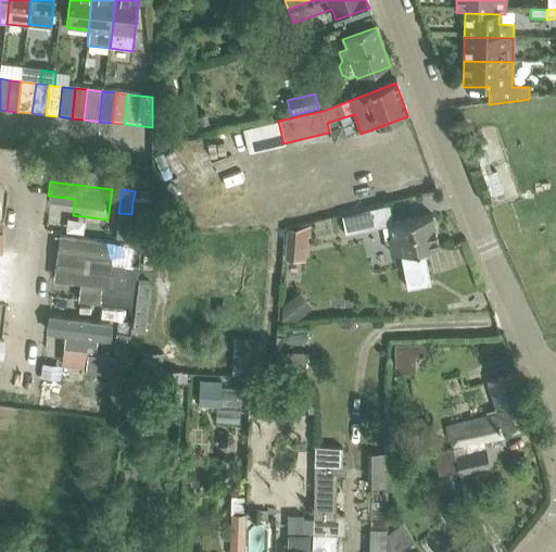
[(387,208),(339,216),(342,237),(388,228),(388,226),(390,226),(387,208)]
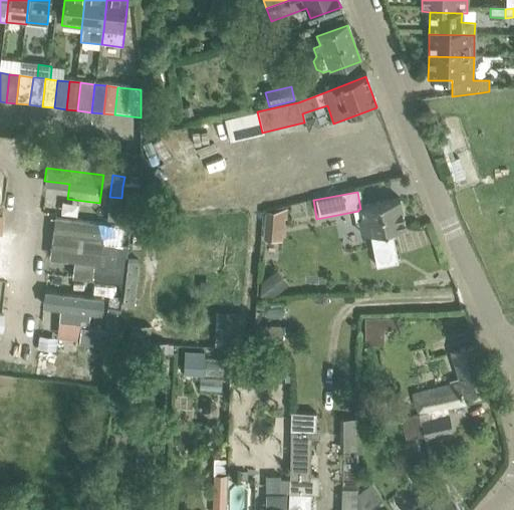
[(360,220),(355,221),(358,238),(369,236),(376,269),(398,265),(392,231),(405,229),(400,201),(360,209),(358,209),(358,211),(360,220)]
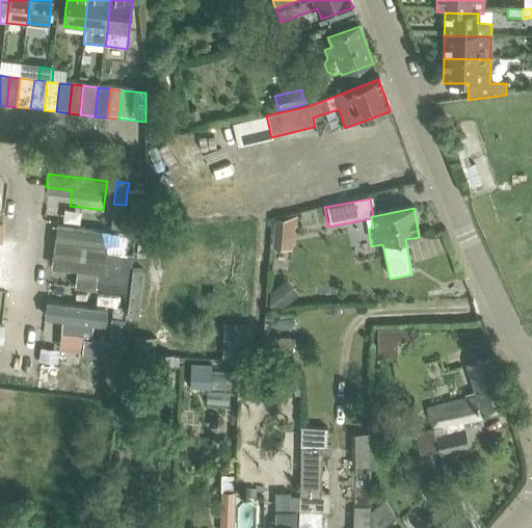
[(275,221),(273,251),(295,252),(297,217),(275,221)]
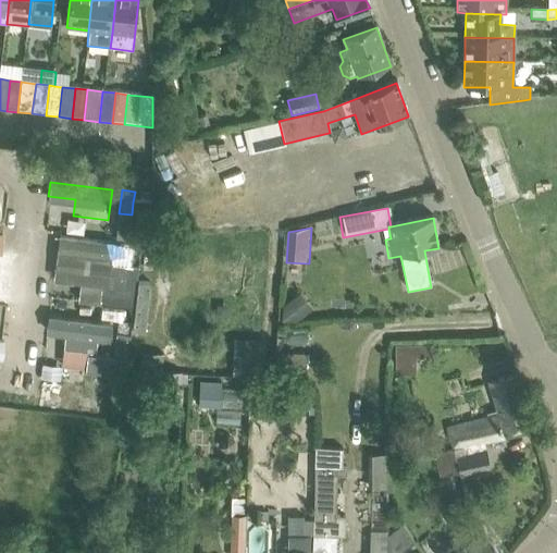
[(115,248),(52,240),(49,263),(112,272),(115,248)]
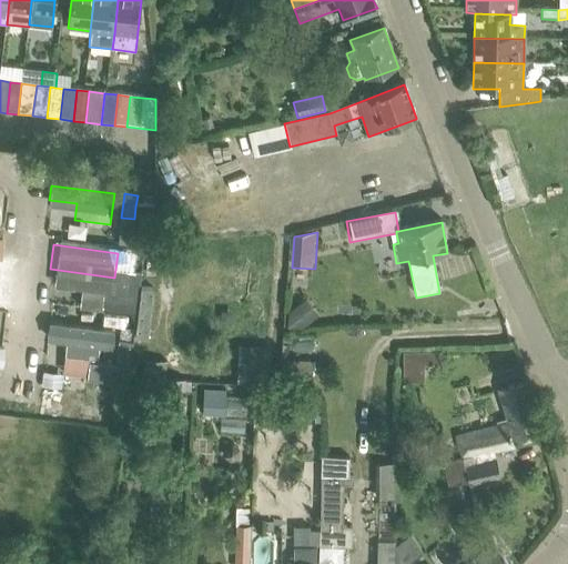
[(0,306),(11,306),(11,269),(0,268),(0,306)]
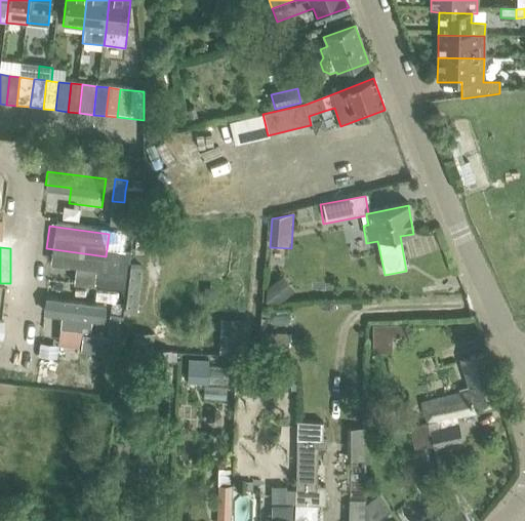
[(117,253),(115,275),(127,276),(130,254),(117,253)]
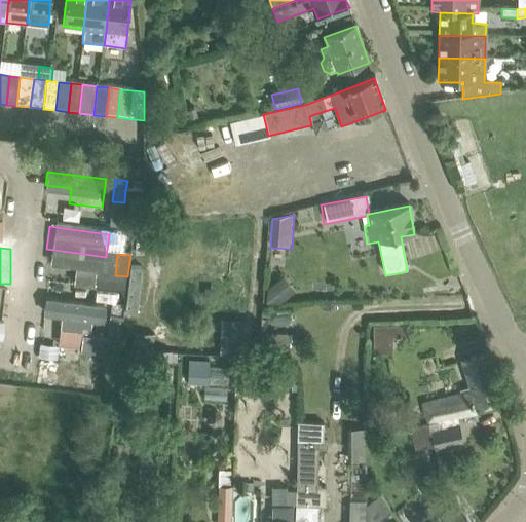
[(125,292),(127,276),(115,275),(95,271),(92,288),(125,292)]
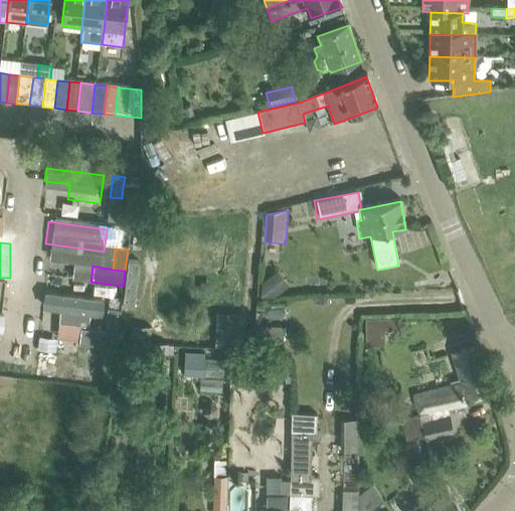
[(259,286),(258,302),(271,301),(289,287),(277,272),(259,286)]
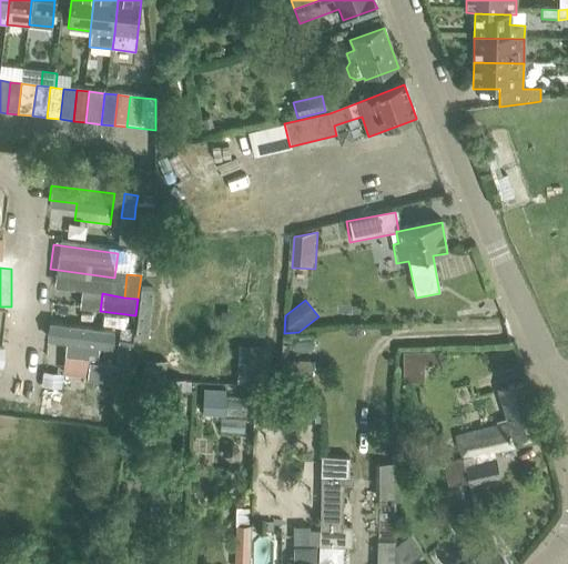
[(117,335),(51,328),(49,344),(114,352),(117,335)]
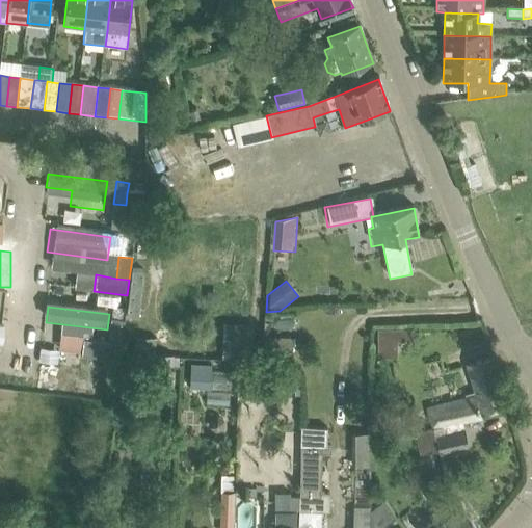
[(125,311),(113,310),(108,344),(121,345),(125,311)]
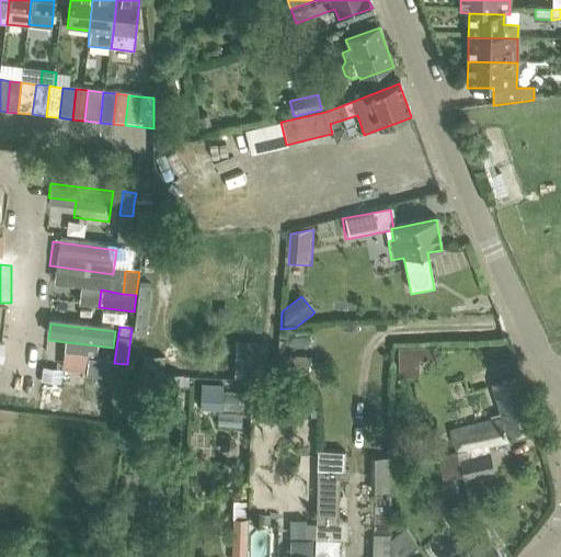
[(238,342),(237,381),(262,382),(264,343),(238,342)]
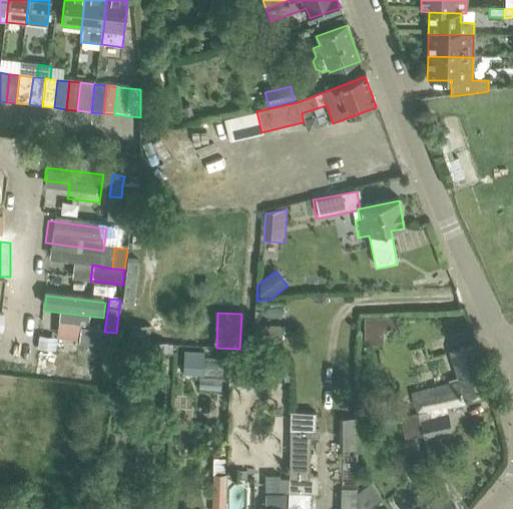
[(0,335),(7,336),(9,317),(0,316),(0,335)]
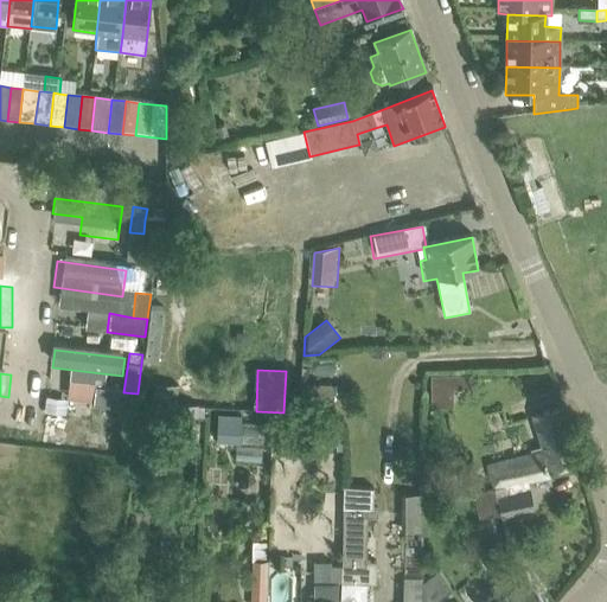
[(473,377),(432,378),(433,410),(455,409),(455,391),(473,390),(473,377)]
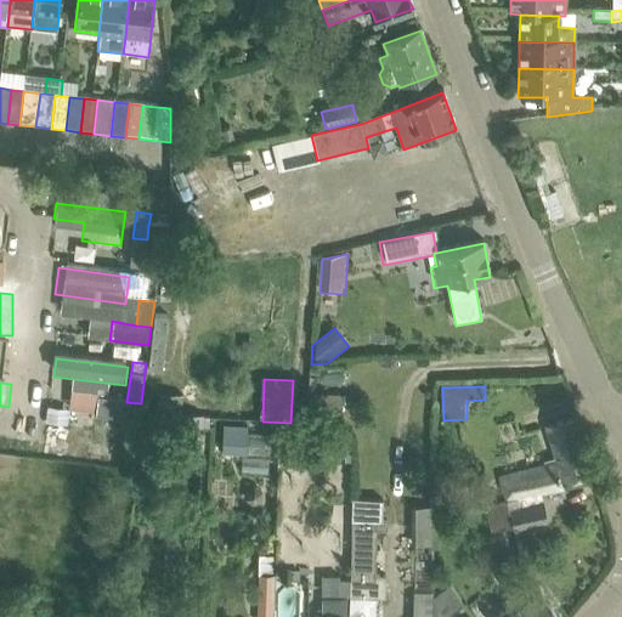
[(139,423),(141,403),(97,398),(95,418),(139,423)]
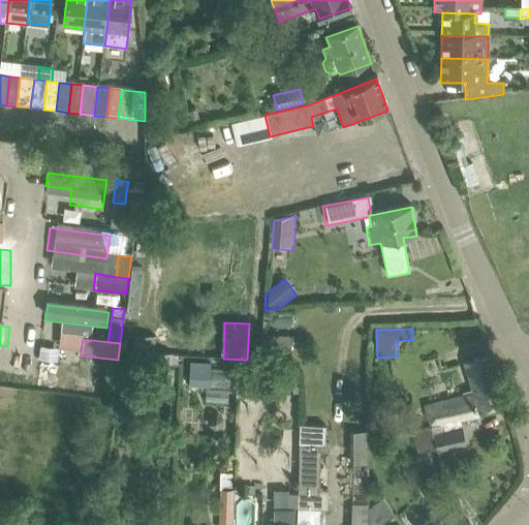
[(263,351),(263,366),(291,366),(291,351),(263,351)]
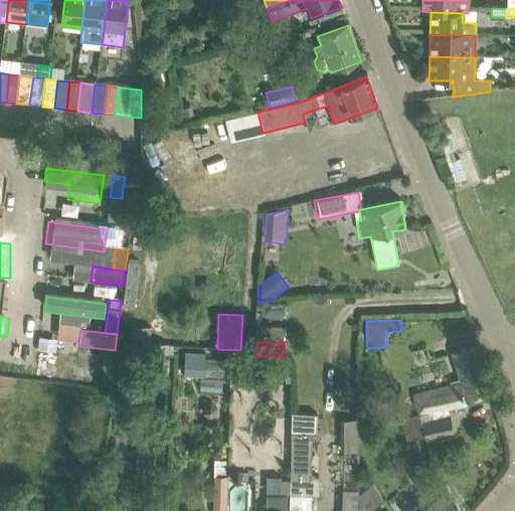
[(464,400),(491,392),(478,348),(453,355),(455,360),(452,361),(453,365),(457,364),(463,384),(416,395),(420,414),(465,405),(464,400)]
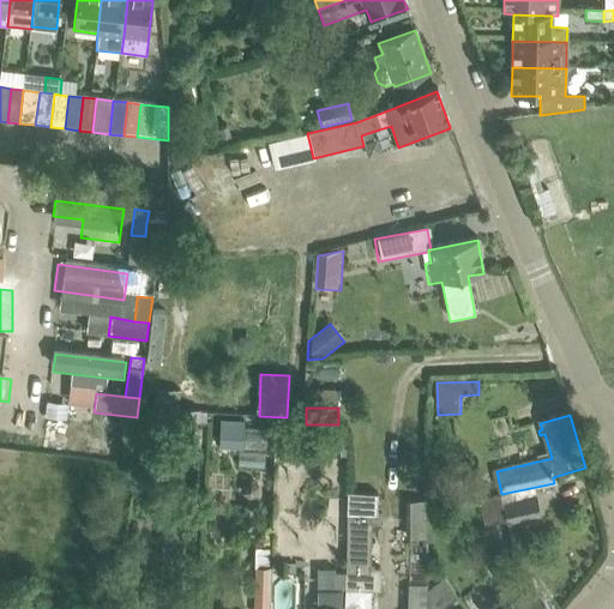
[(268,427),(222,426),(222,452),(241,452),(240,464),(268,464),(268,427)]
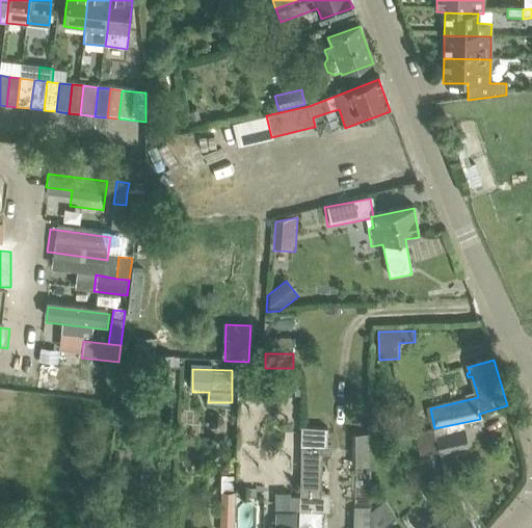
[(400,417),(391,419),(393,432),(403,429),(400,417)]
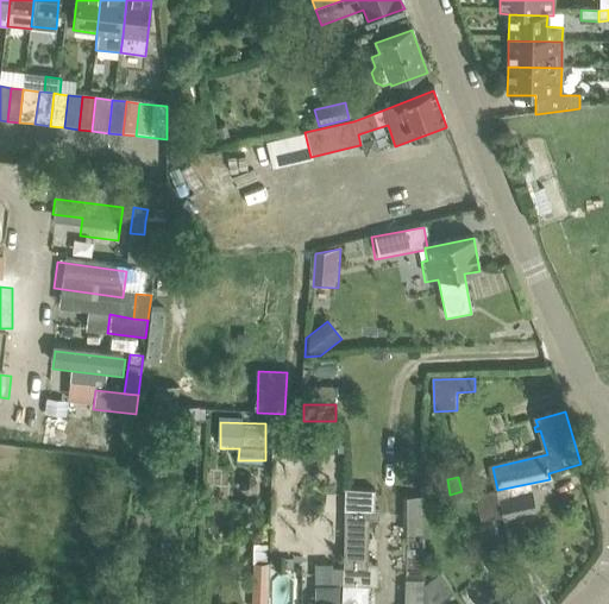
[(242,482),(240,491),(248,497),(257,494),(258,484),(251,478),(242,482)]
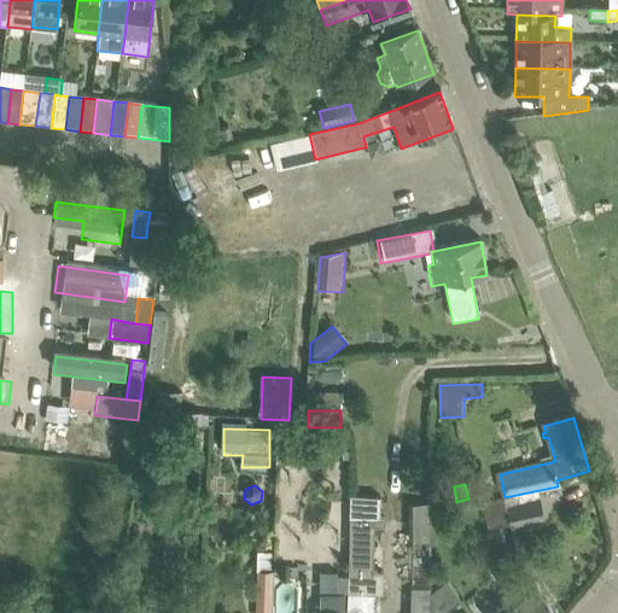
[(511,525),(508,509),(505,497),(479,503),(487,531),(511,525)]
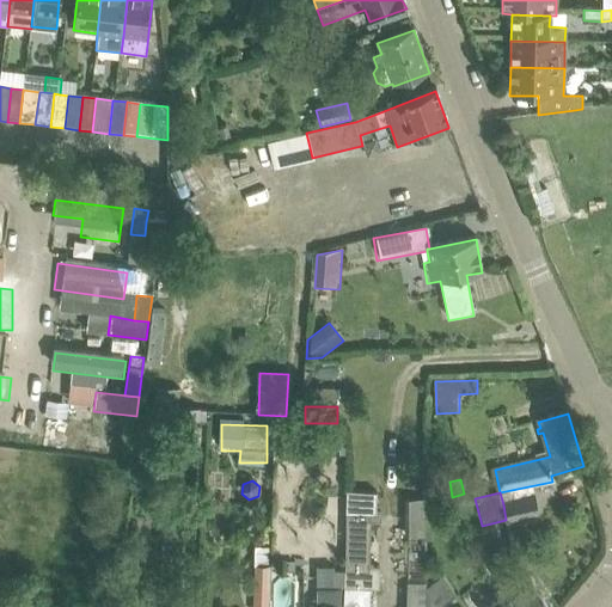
[(346,590),(344,606),(369,606),(371,590),(379,590),(380,569),(371,569),(372,523),(384,525),(384,514),(377,514),(378,494),(348,494),(346,572),(346,588),(346,590)]
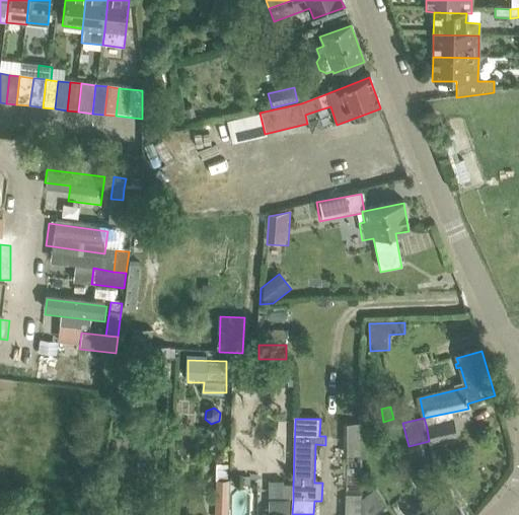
[(452,422),(427,428),(429,441),(430,444),(456,438),(452,422)]
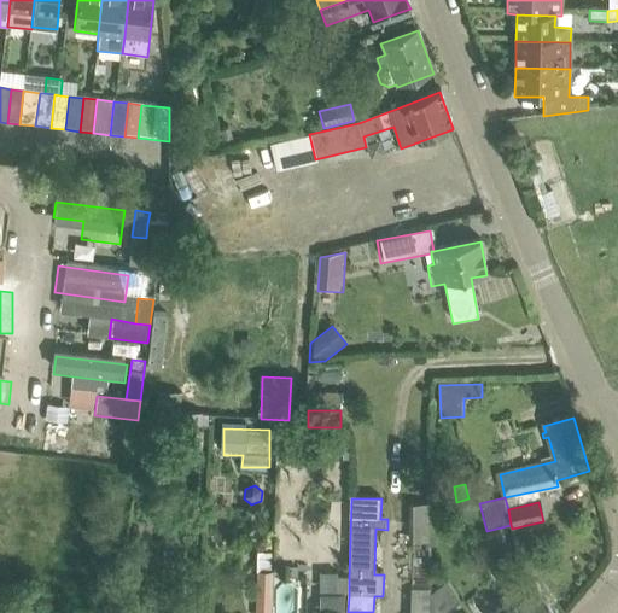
[(412,506),(410,544),(429,544),(429,506),(412,506)]
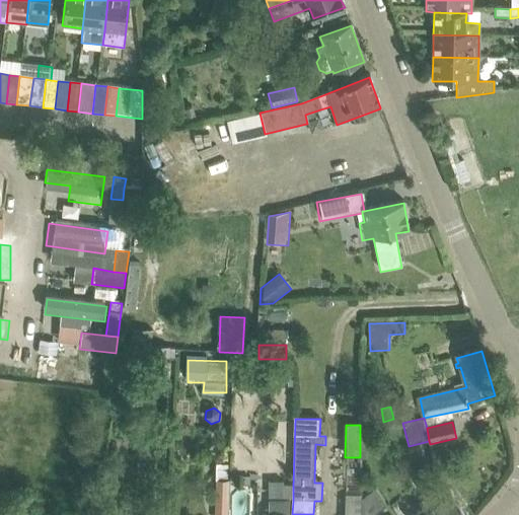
[(230,514),(231,481),(216,481),(215,514),(230,514)]
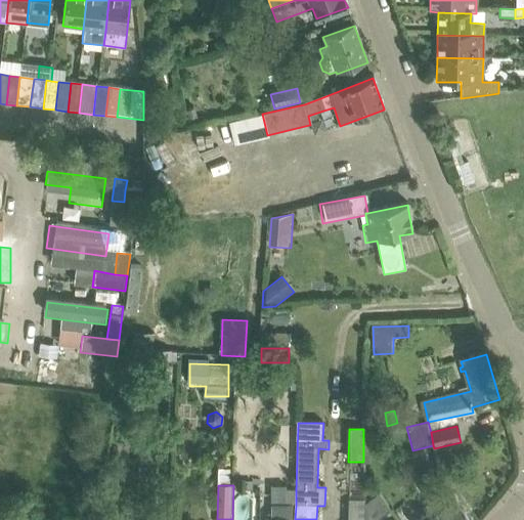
[(287,490),(286,504),(296,504),(296,490),(287,490)]
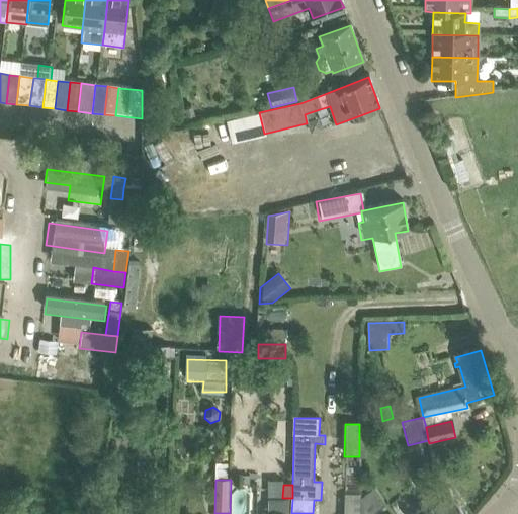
[(359,498),(358,513),(375,513),(377,510),(386,505),(373,489),(361,496),(359,498)]
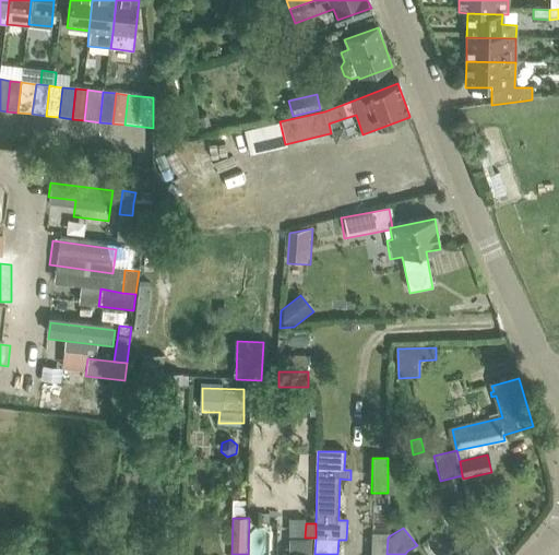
[(502,554),(484,529),(464,543),(472,554),(502,554)]
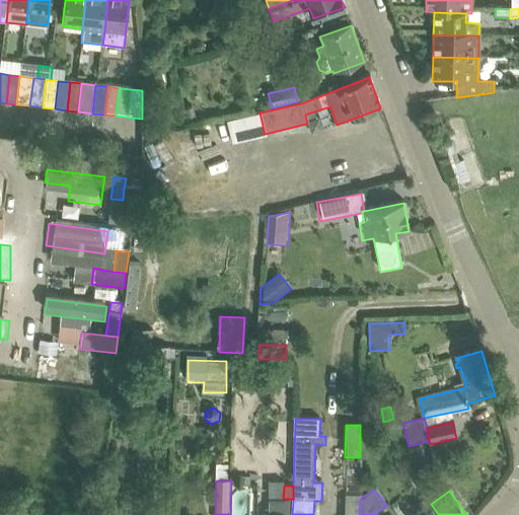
[(343,495),(342,514),(359,514),(360,499),(360,496),(343,495)]
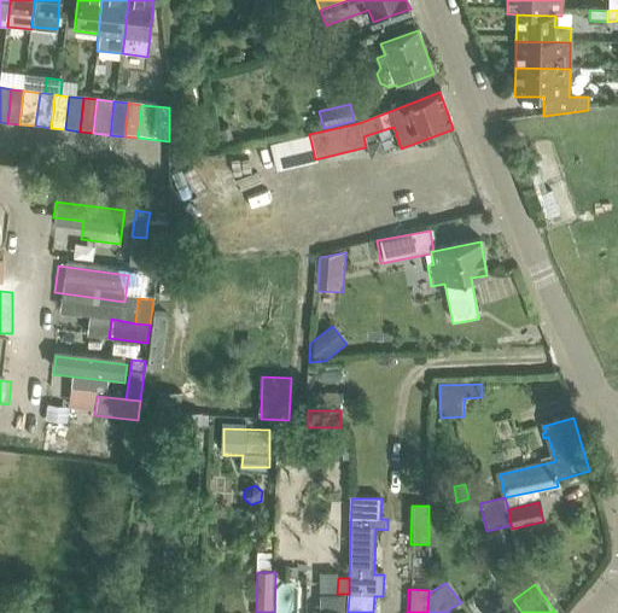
[(344,612),(345,596),(322,596),(322,612),(344,612)]
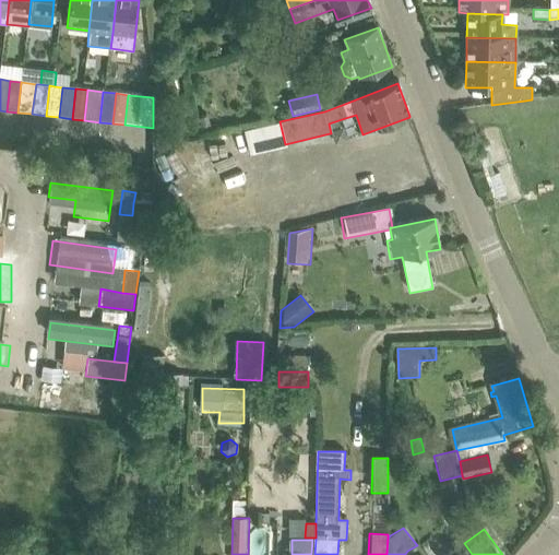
[(472,554),(464,543),(448,554),(472,554)]
